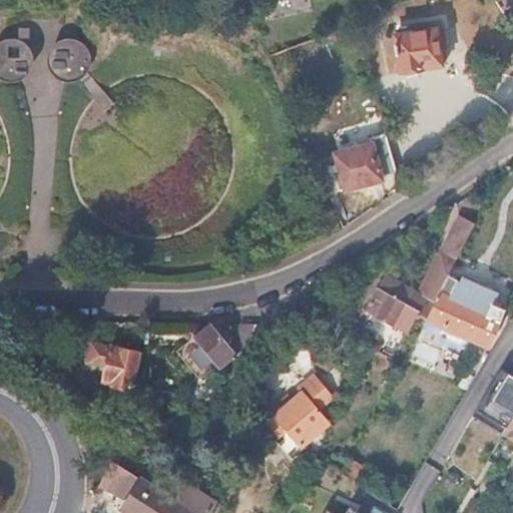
[(439,27),(398,33),(404,70),(444,63),(439,27)]
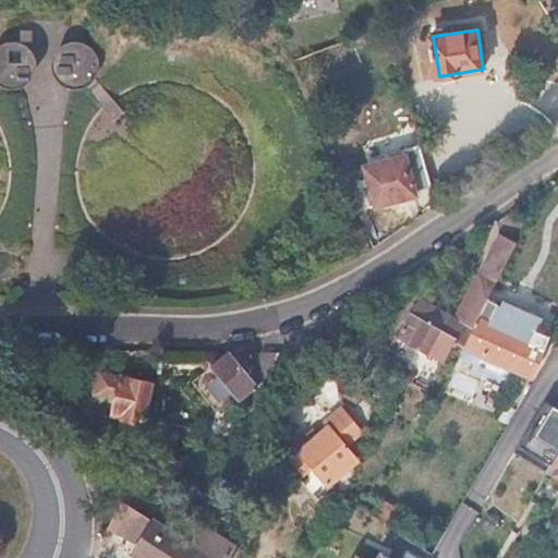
[(79,36),(50,53),(71,87),(99,71),(79,36)]
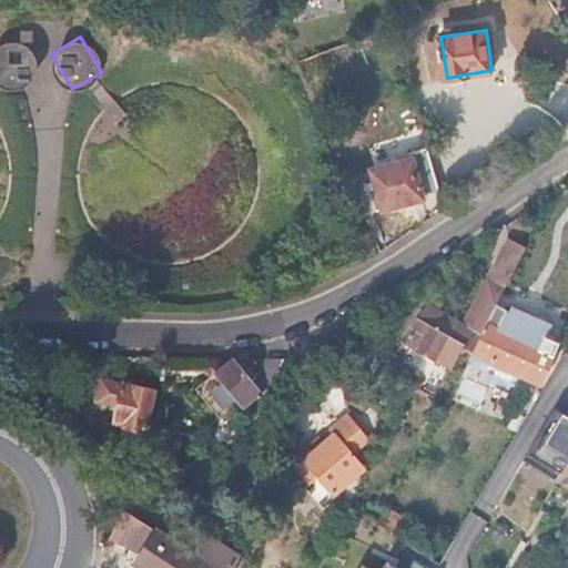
[(0,81),(22,87),(30,52),(0,46),(0,81)]
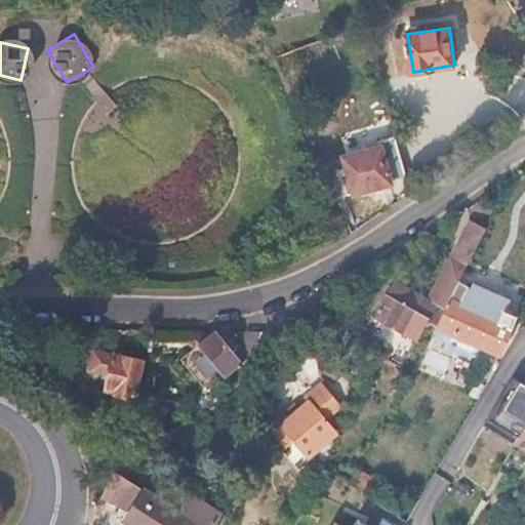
[(391,177),(407,174),(396,133),(377,138),(378,146),(345,154),(353,191),(392,180),(391,177)]
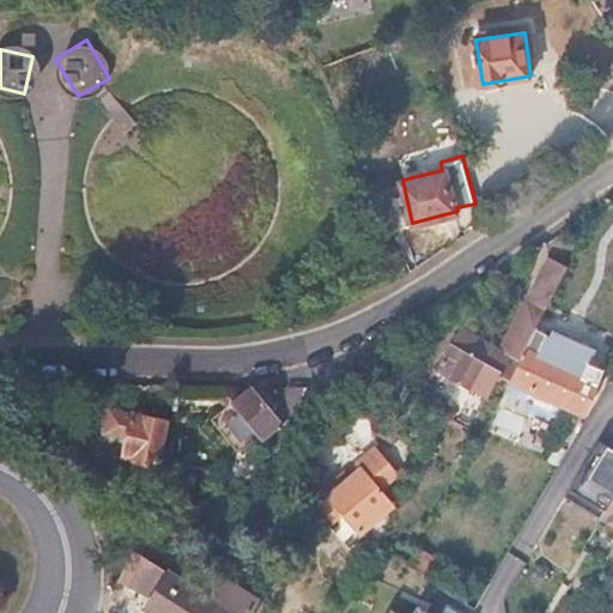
[(448,423),(478,438),(493,410),(505,387),(510,377),(534,331),(541,317),(547,307),(529,297),(503,346),(460,326),(438,368),(441,370),(426,394),(450,406),(453,414),(448,423)]
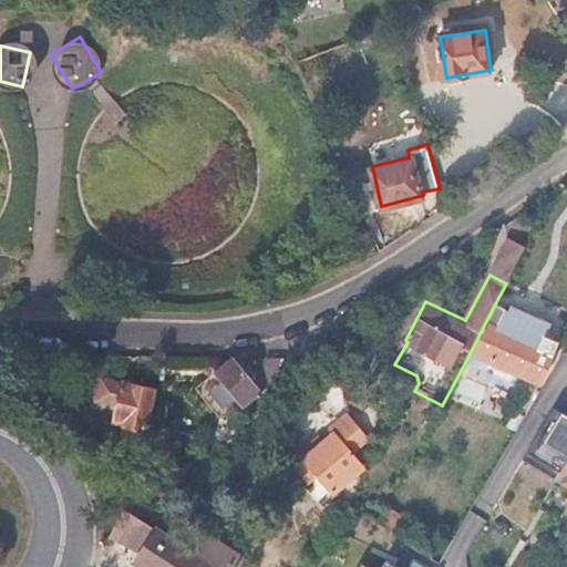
[(511,315),(494,306),(472,349),(492,359),(488,364),(505,373),(508,368),(535,382),(556,342),(546,338),(549,330),(512,309),(511,315)]
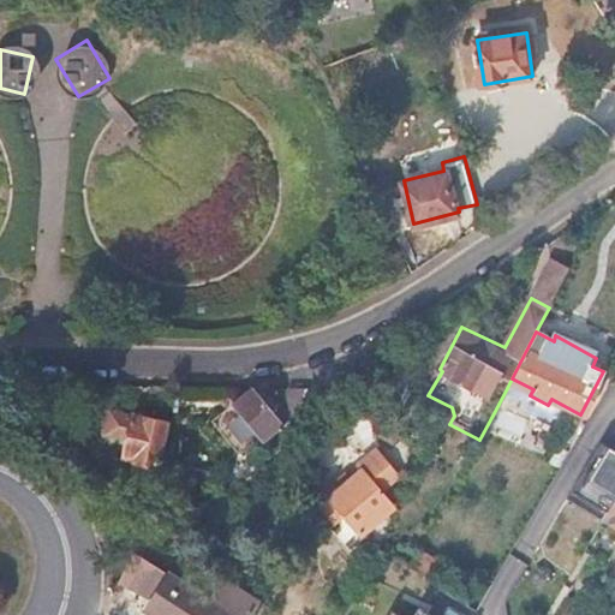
[(261,387),(255,387),(237,402),(266,439),(292,418),(297,425),(309,388),(293,387),(284,410),(279,402),(276,406),(261,387)]
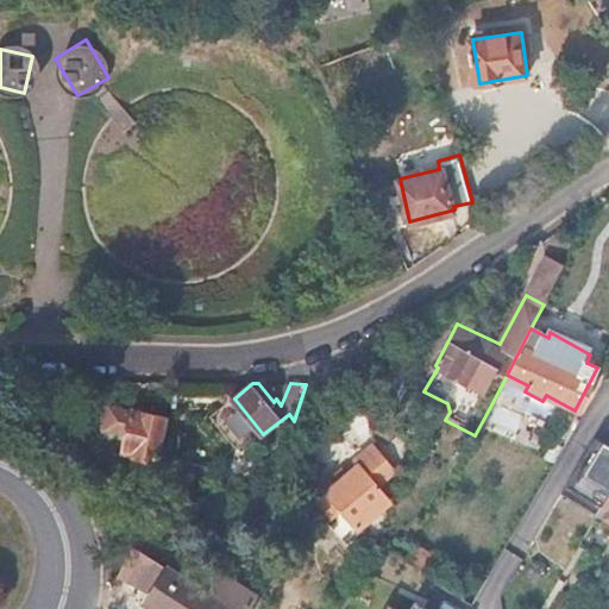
[(111,408),(106,428),(125,432),(121,450),(132,452),(132,456),(157,460),(165,416),(131,409),(131,410),(111,408)]
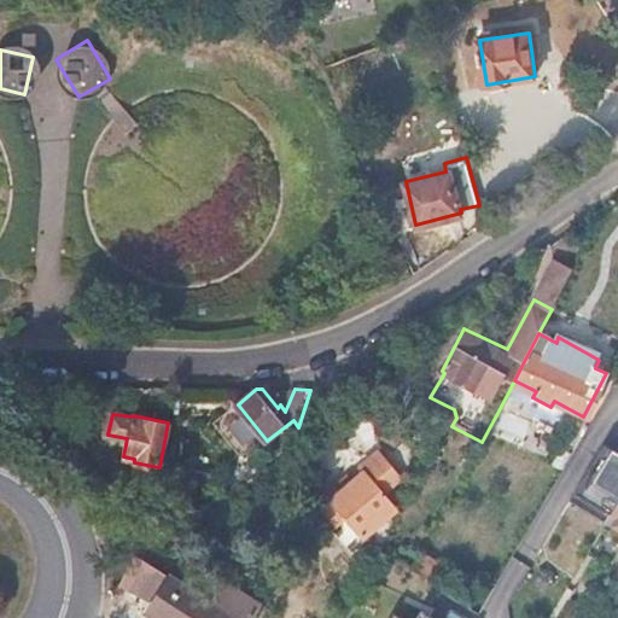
[(390,500),(410,484),(413,481),(403,476),(384,455),(333,499),(365,535),(397,507),(390,500)]
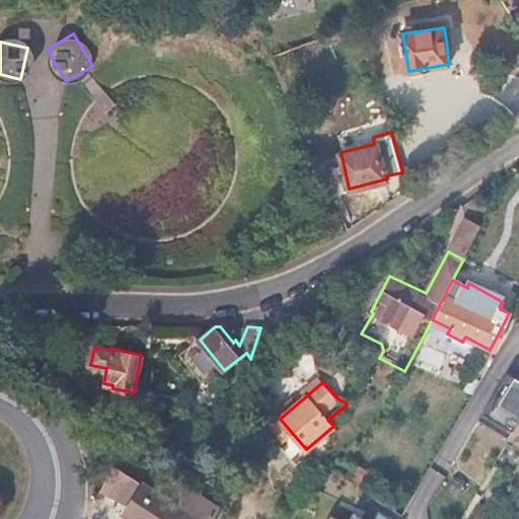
[(518,421),(509,437),(518,443),(518,421)]
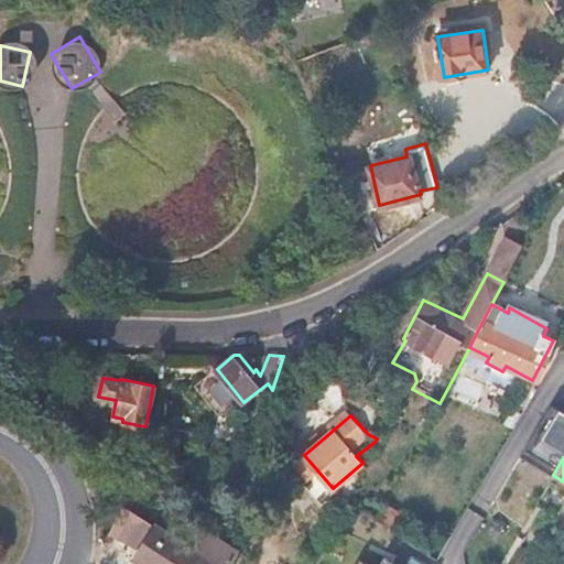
[(387,501),(378,518),(397,531),(405,514),(387,501)]
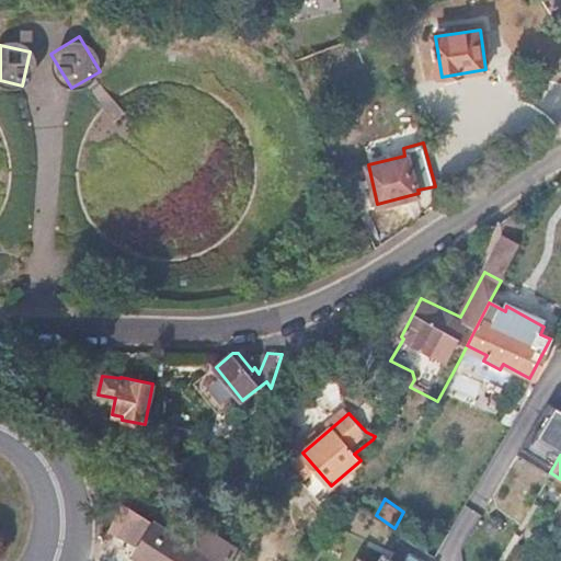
[(210,560),(191,549),(124,506),(107,531),(118,540),(147,538),(135,558),(139,560),(210,560)]
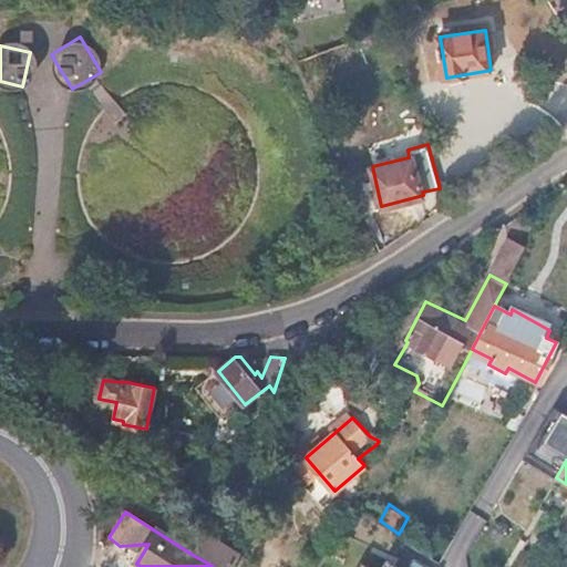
[(233,566),(239,555),(204,534),(193,555),(213,566),(233,566)]
